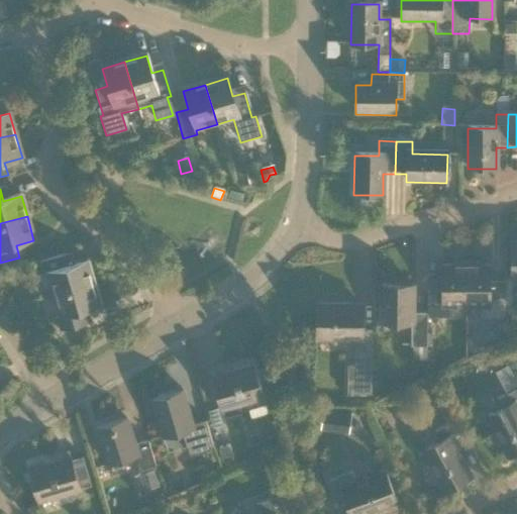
[(48,275),(55,294),(93,283),(87,262),(69,268),(65,255),(39,263),(43,276),(48,275)]
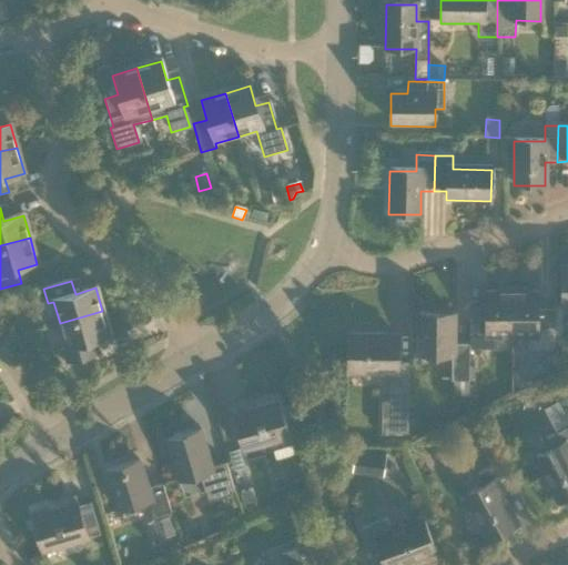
[(496,338),(511,338),(511,291),(498,291),(498,294),(487,294),(486,323),(469,323),(469,345),(469,350),(496,351),(496,338)]
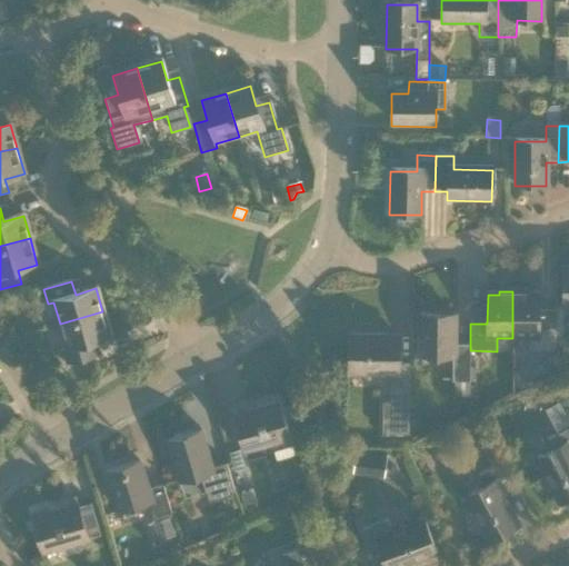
[(512,291),(512,338),(528,338),(528,351),(555,351),(555,324),(538,324),(539,295),(526,295),(526,291),(512,291)]
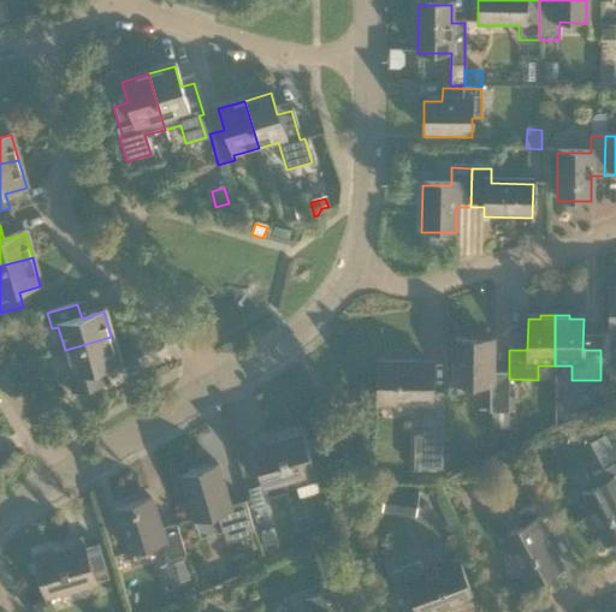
[(111,337),(65,350),(72,378),(66,379),(71,394),(101,386),(98,372),(119,366),(111,337)]
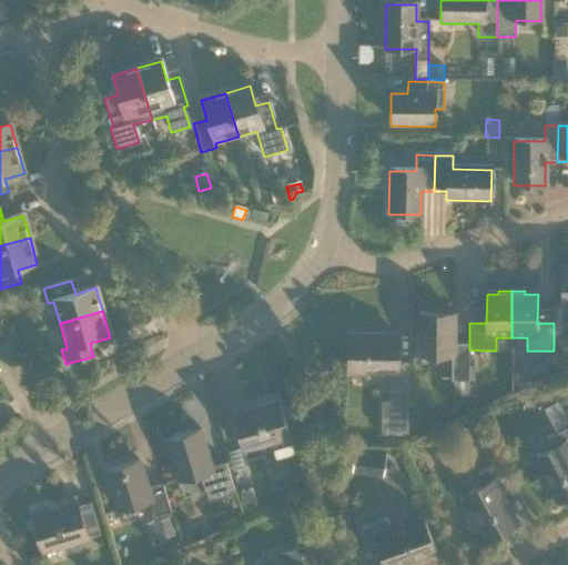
[(469,345),(454,345),(454,315),(419,315),(419,357),(452,357),(452,382),(454,382),(468,382),(468,350),(469,350),(469,345)]
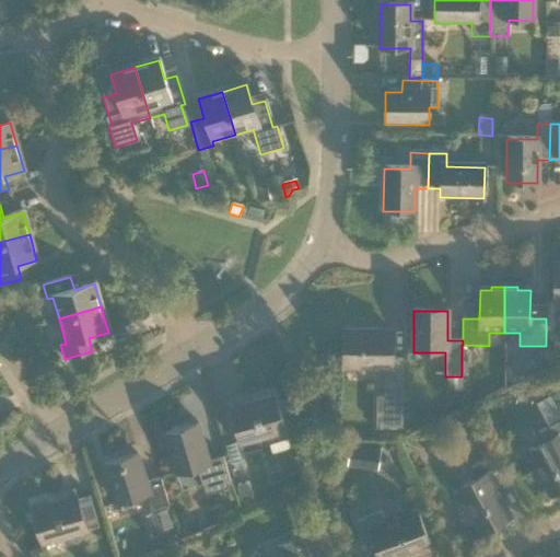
[(375,430),(401,430),(403,361),(388,361),(389,333),(346,333),(346,369),(384,369),(384,399),(375,399),(375,430)]
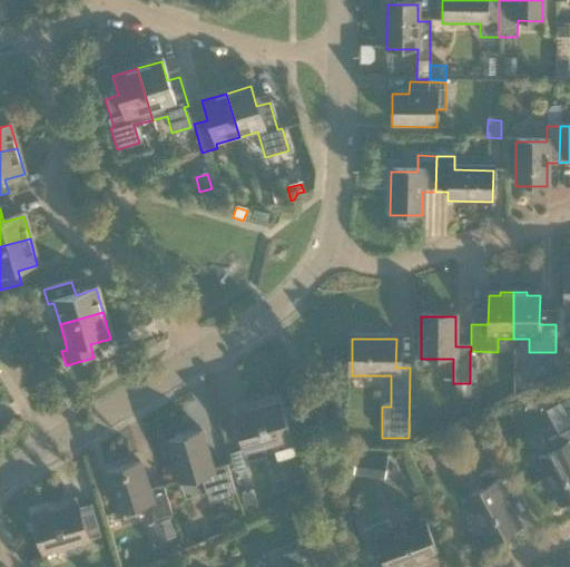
[(470,400),(470,383),(455,383),(454,400),(470,400)]
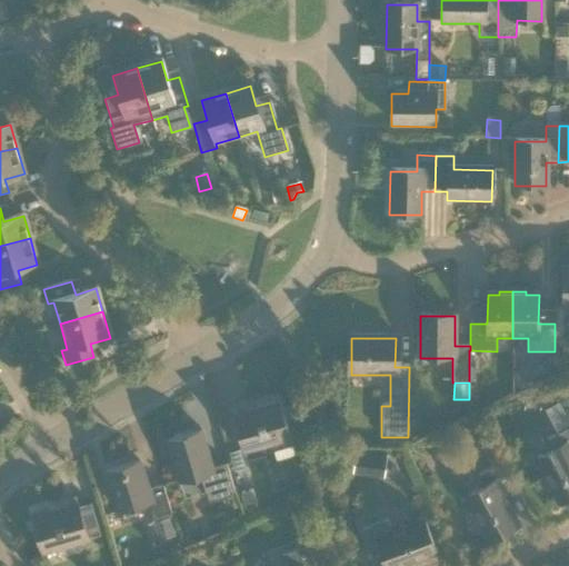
[(236,416),(246,452),(288,438),(278,404),(236,416)]
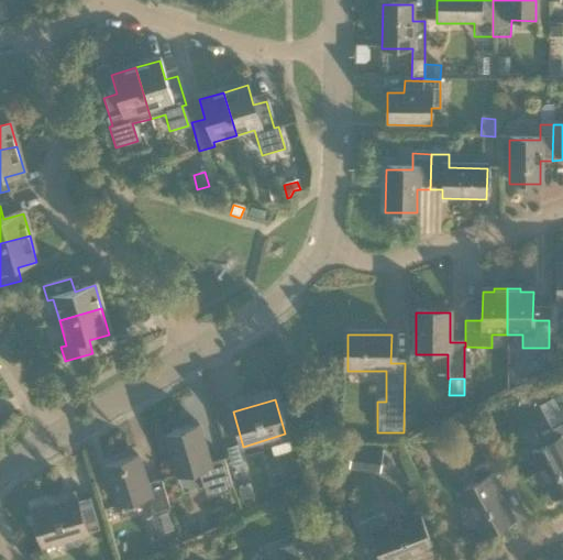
[(531,456),(552,495),(562,489),(562,424),(542,436),(549,447),(531,456)]
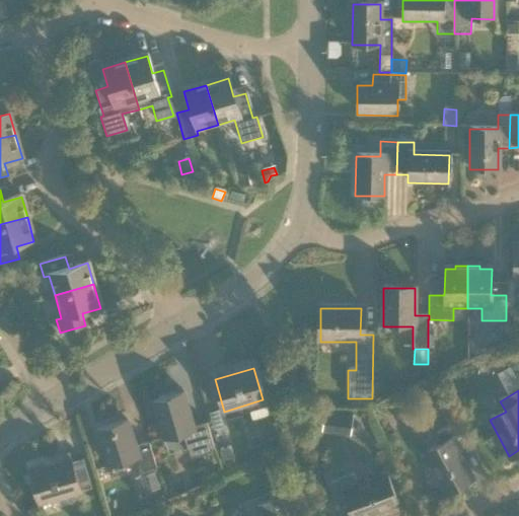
[(183,434),(191,457),(214,450),(206,424),(194,428),(182,393),(152,403),(163,440),(183,434)]
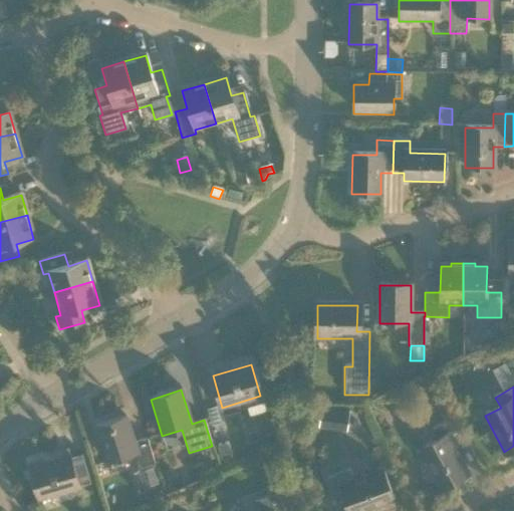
[(451,417),(443,401),(436,405),(445,421),(451,417)]
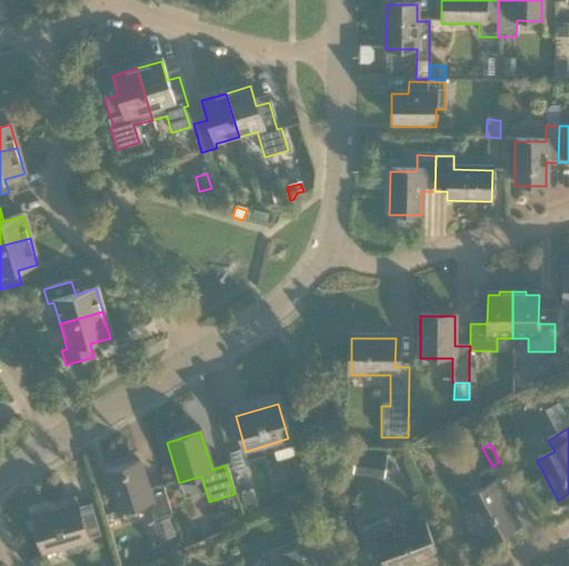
[(383,479),(387,458),(355,453),(351,474),(383,479)]
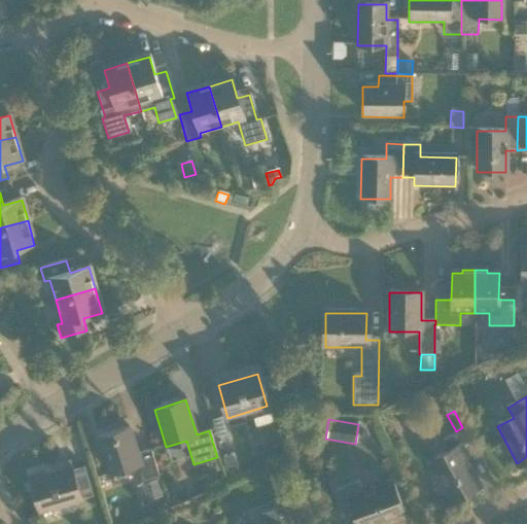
[(139,465),(143,480),(157,476),(150,450),(137,454),(129,427),(98,437),(110,474),(139,465)]
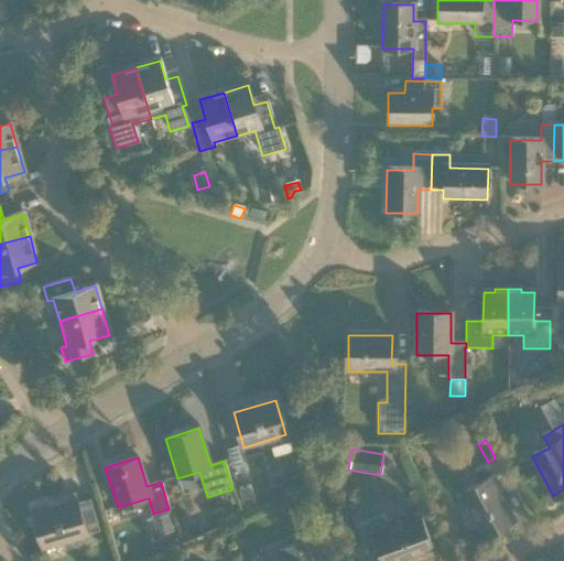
[(484,533),(512,518),(498,492),(509,485),(497,461),(473,473),(479,486),(463,494),(484,533)]
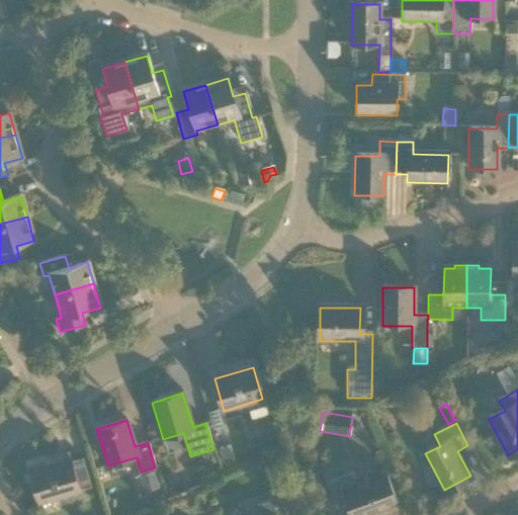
[(225,464),(234,461),(230,447),(220,450),(225,464)]
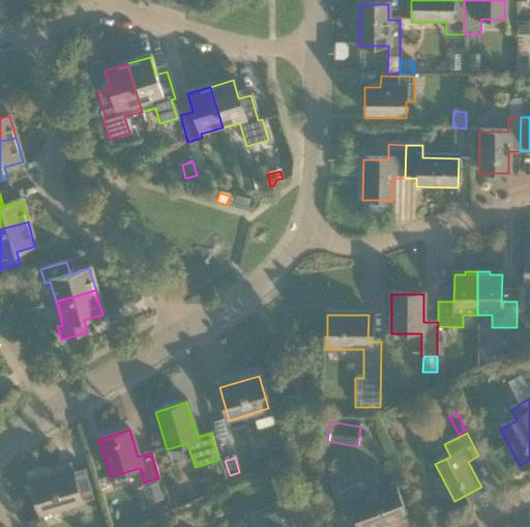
[(71,471),(32,482),(41,516),(93,500),(85,471),(72,475),(71,471)]
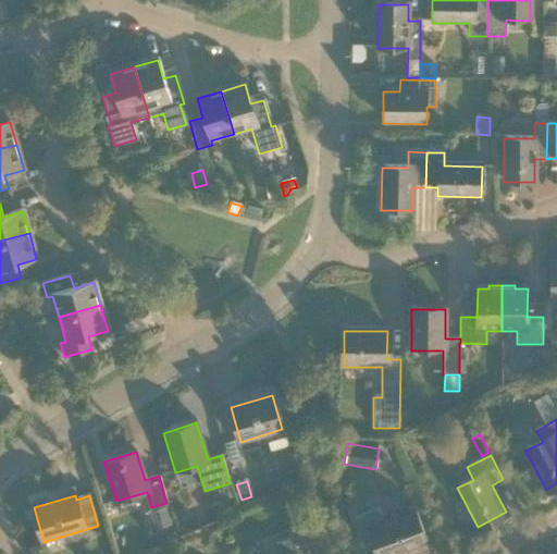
[(166,508),(150,514),(156,531),(172,526),(166,508)]
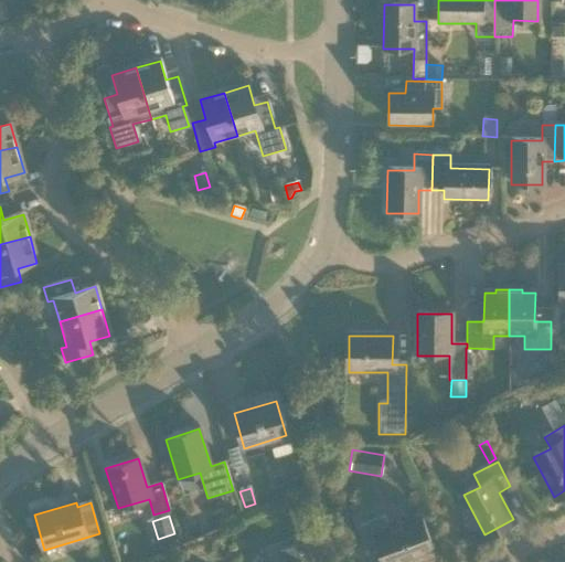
[(383,548),(387,561),(400,561),(429,551),(418,520),(390,531),(385,518),(360,528),(369,553),(383,548)]
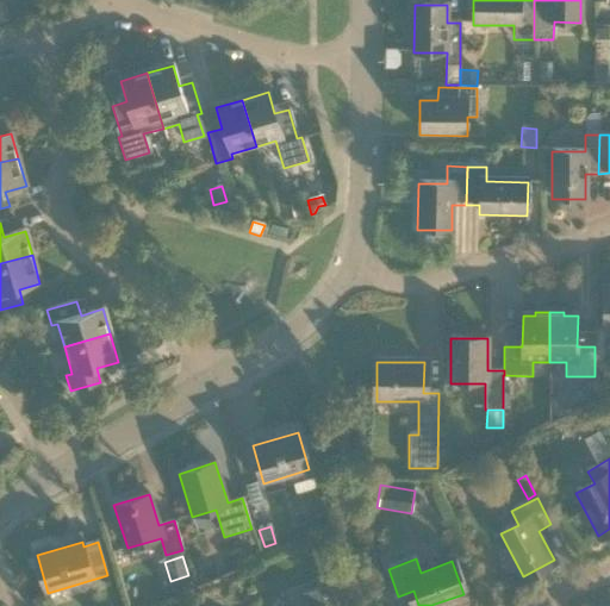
[(327,578),(318,580),(322,588),(330,586),(327,578)]
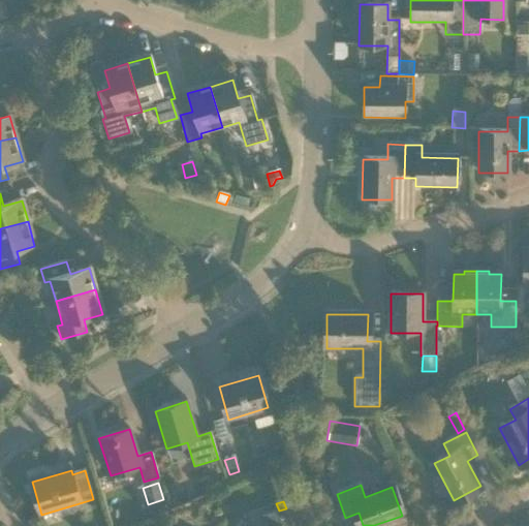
[(292,525),(286,508),(279,511),(262,517),(265,525),(292,525)]
